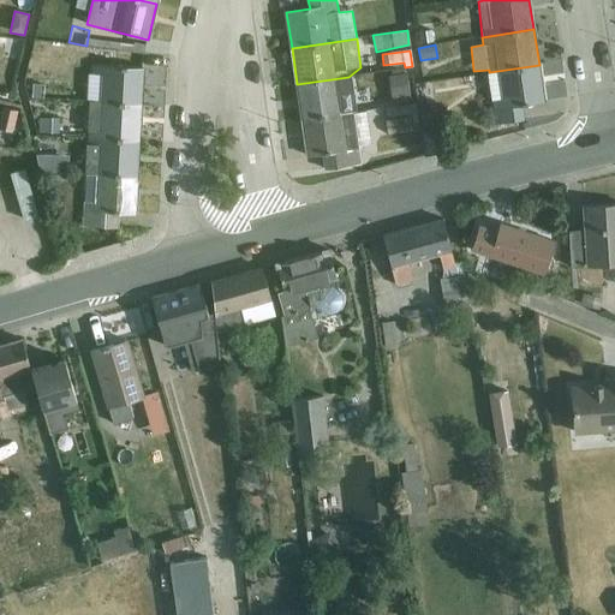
[(521,106),(544,102),(539,65),(489,72),(488,72),(496,124),(524,120),(521,106)]
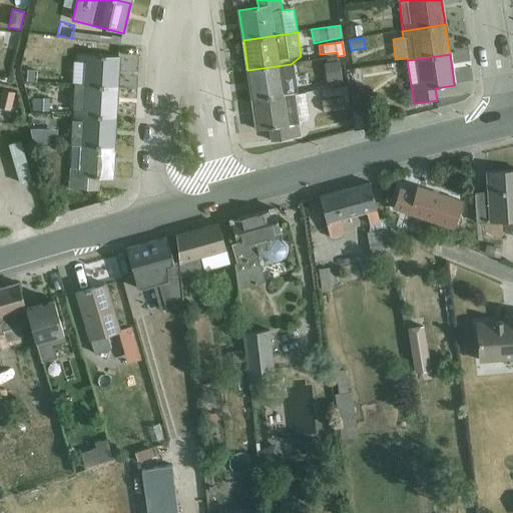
[(75,62),(74,85),(118,87),(119,57),(76,55),(76,62),(75,62)]
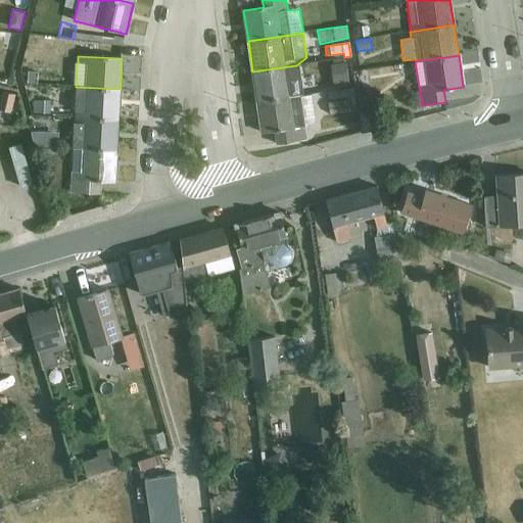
[(330,65),(334,86),(349,83),(346,62),(330,65)]
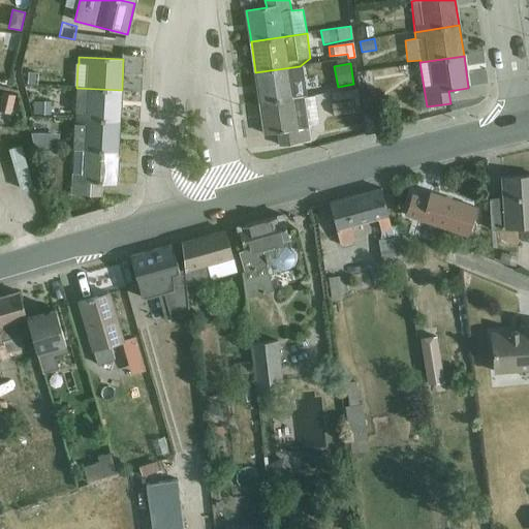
[(255,72),(260,102),(307,96),(303,65),(300,66),(255,72)]
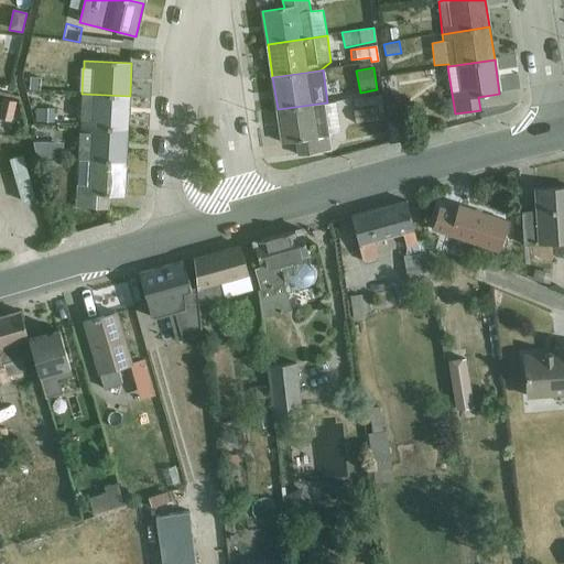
[(399,118),(394,91),(383,93),(383,95),(384,104),(390,141),(408,139),(404,118),(399,118)]
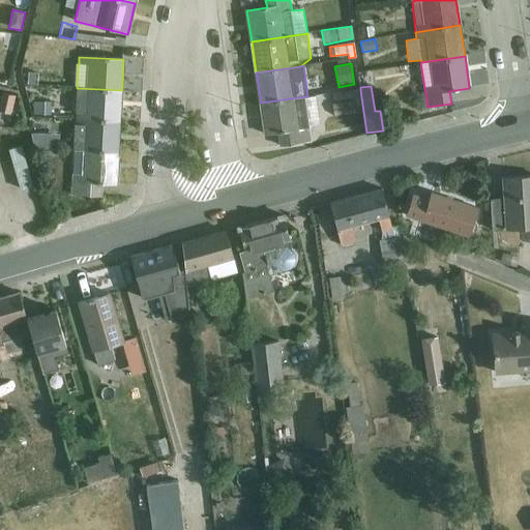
[(75,119),(120,121),(122,90),(77,88),(75,119)]
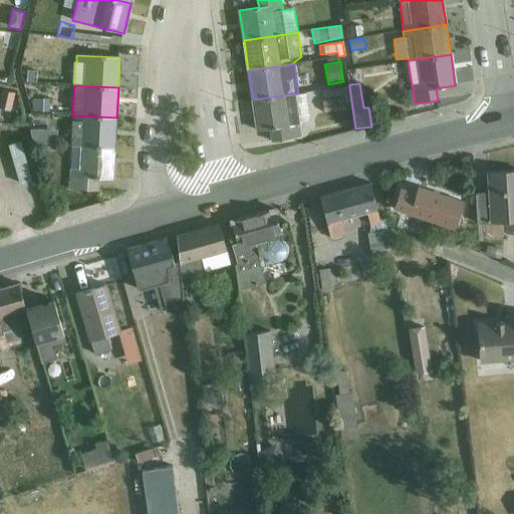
[(324,98),(350,94),(349,86),(323,89),(324,98)]
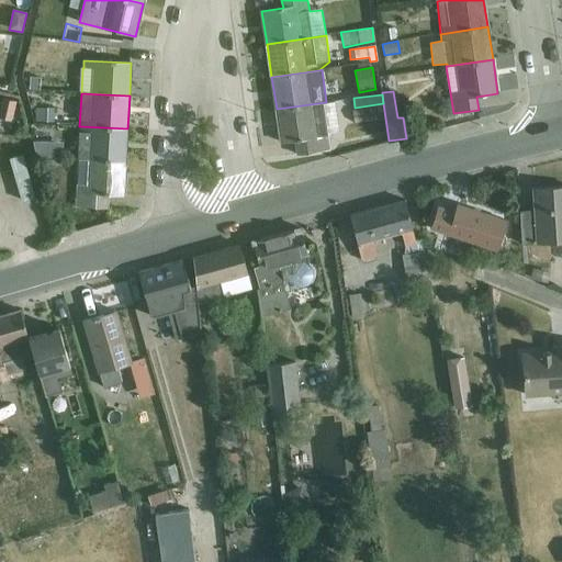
[(17,101),(2,98),(0,107),(0,117),(12,121),(17,101)]
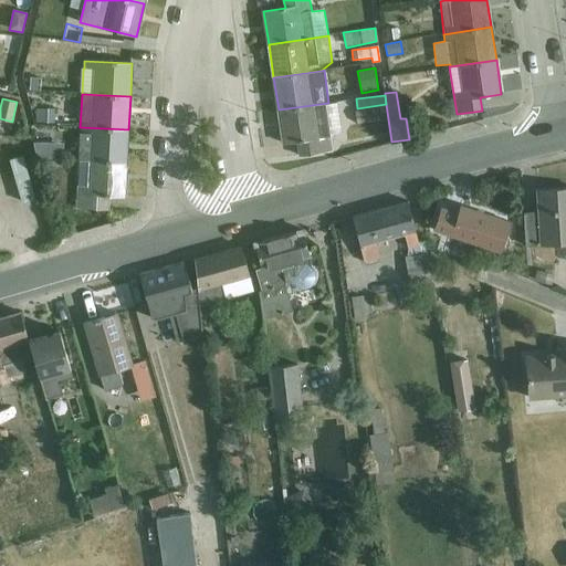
[(331,152),(328,136),(342,133),(337,103),(328,103),(279,109),(283,144),(297,142),(300,156),(331,152)]
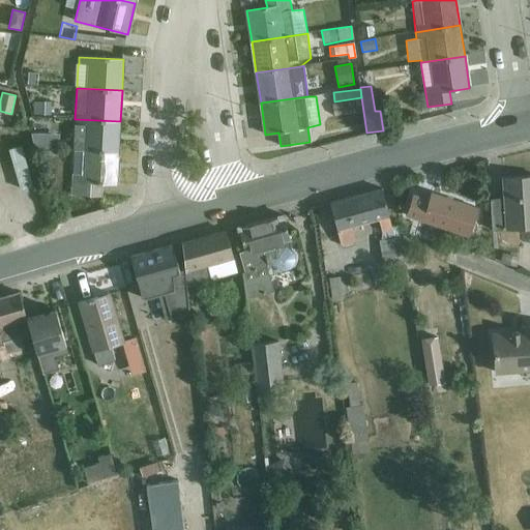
[(51,102),(33,101),(33,114),(52,115),(51,102)]
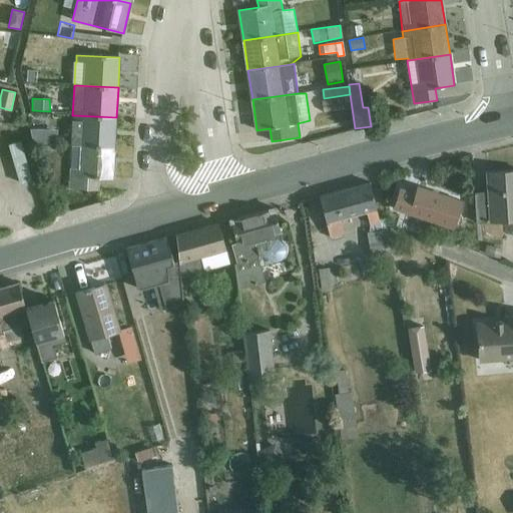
[(344,110),(343,99),(322,102),(324,113),(344,110)]
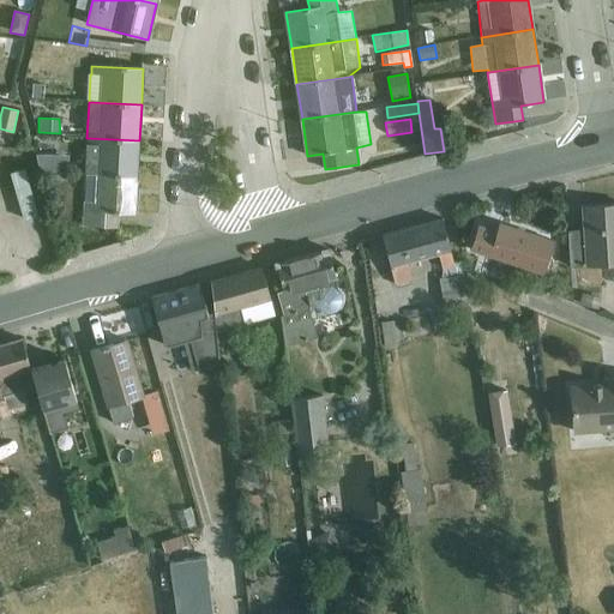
[(85,174),(90,174),(137,176),(139,140),(86,138),(85,174)]
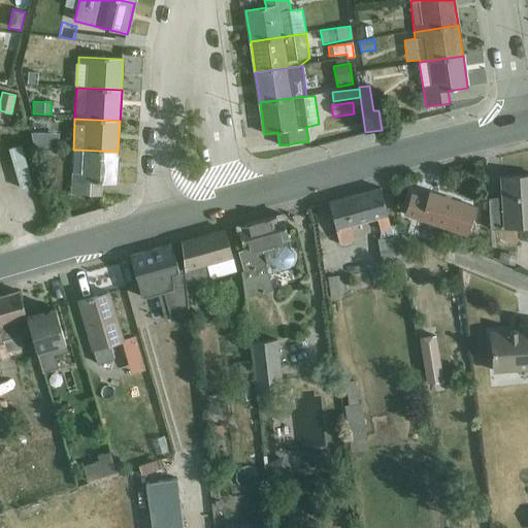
[(60,134),(31,133),(34,149),(35,147),(59,149),(60,134)]
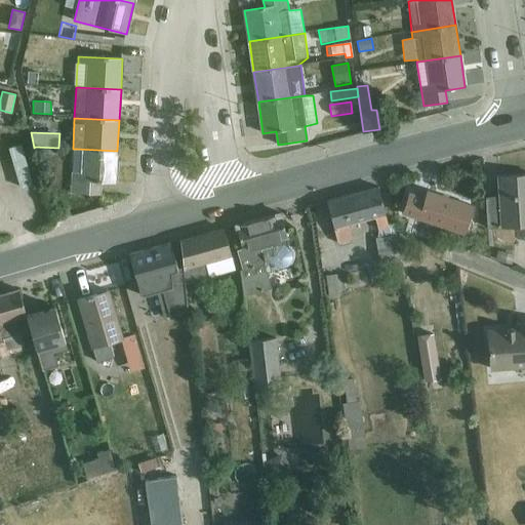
[(102,182),(115,183),(117,151),(77,149),(76,193),(90,194),(101,195),(102,182)]
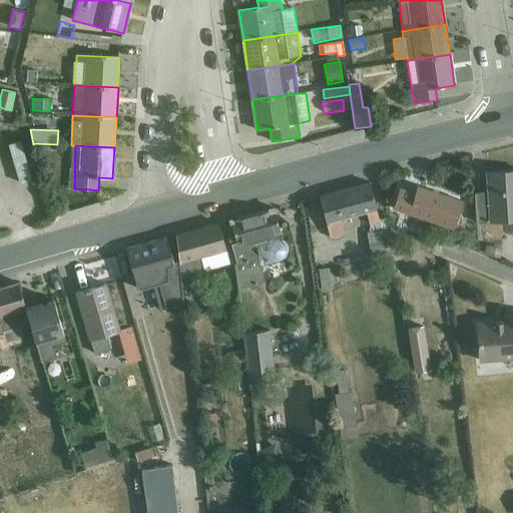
[(512,219),(512,171),(487,173),(488,192),(475,193),(476,222),(512,219)]
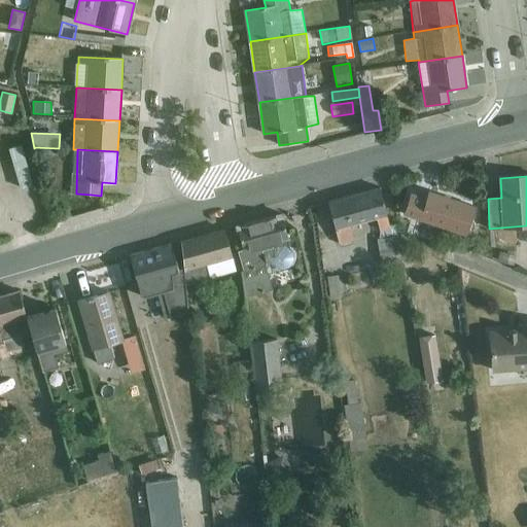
[(396,224),(390,226),(380,188),(328,202),(340,245),(354,241),(351,226),(377,219),(380,233),(381,239),(377,240),(382,266),(395,264),(397,275),(403,274),(396,224)]
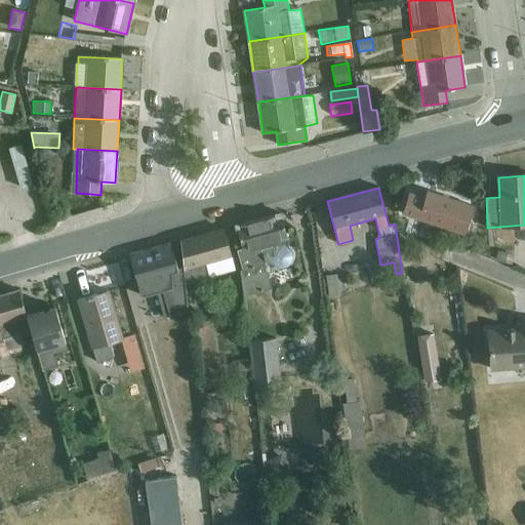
[(402,213),(465,235),(474,206),(428,191),(425,198),(409,193),(402,213)]
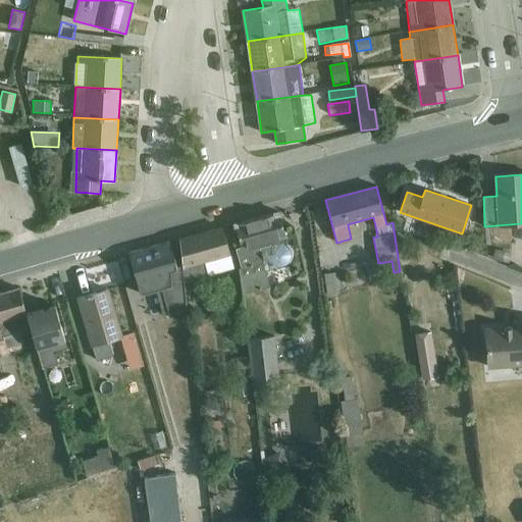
[(270,246),(269,242),(286,238),(279,212),(235,224),(241,248),(236,249),(240,268),(239,268),(242,295),(269,286),(266,272),(270,271),(269,266),(272,265),(276,268),(281,268),(285,266),(290,263),(291,259),(292,255),(291,251),(288,248),(281,243),(270,246)]
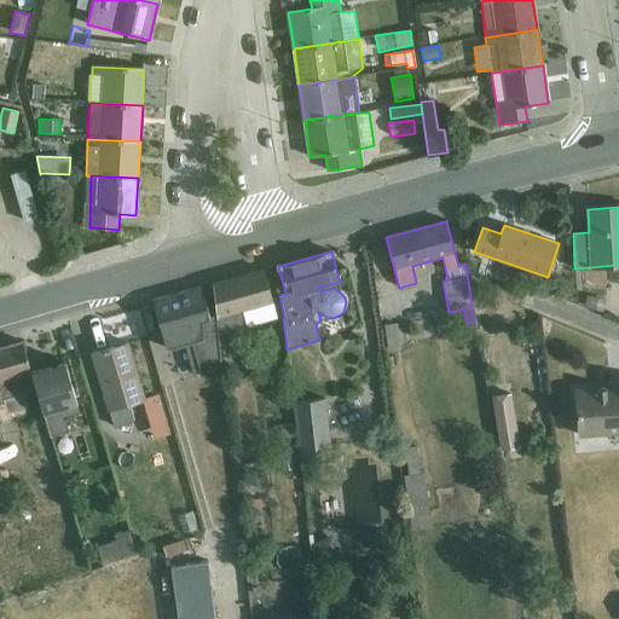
[(218,335),(278,319),(265,271),(213,285),(217,312),(218,335)]
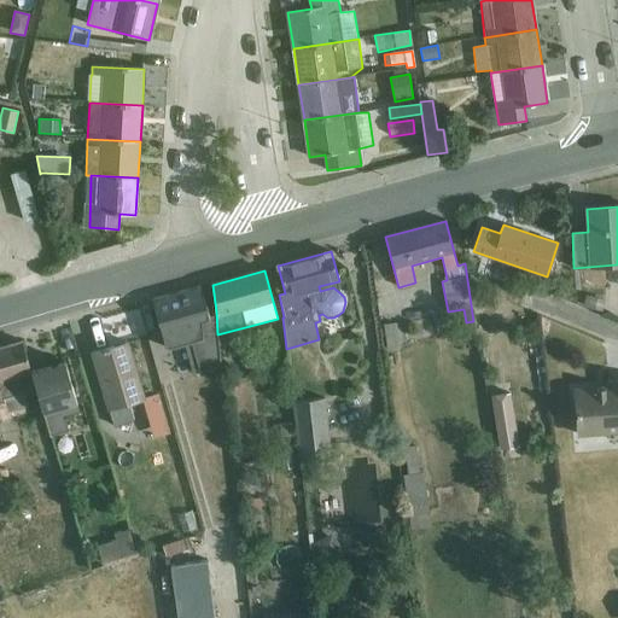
[(221,366),(217,334),(216,312),(209,313),(202,287),(153,301),(165,348),(185,343),(192,373),(221,366)]
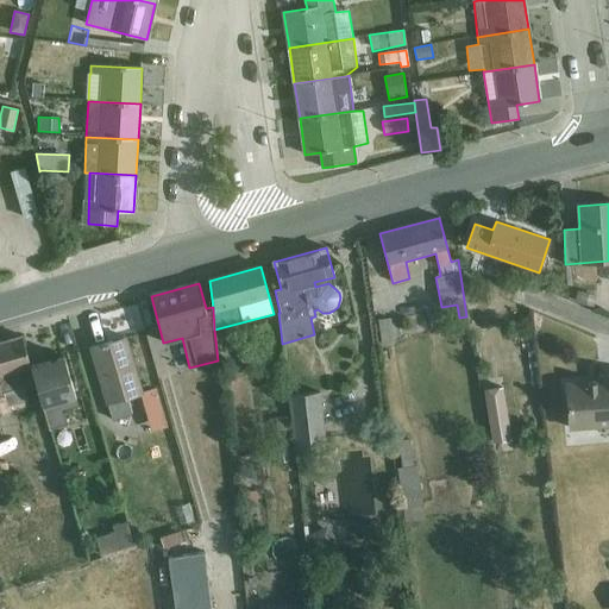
[(594,307),(597,296),(578,292),(575,302),(594,307)]
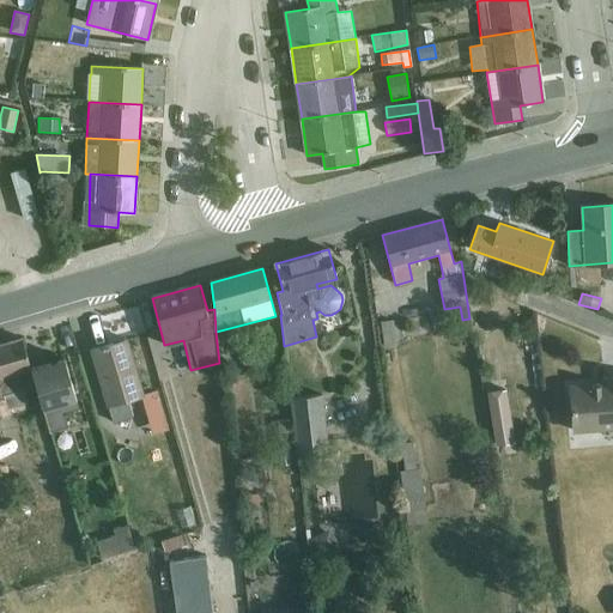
[(393,321),(380,323),(386,349),(396,347),(393,321)]
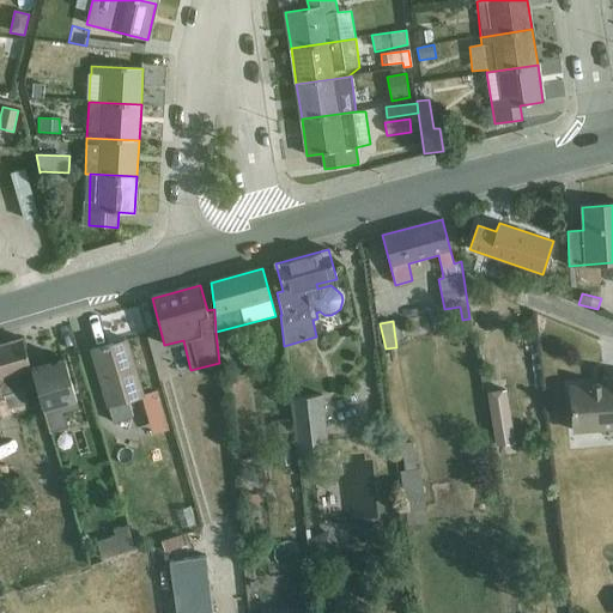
[(19,375),(32,371),(31,369),(22,338),(0,344),(0,400),(5,399),(8,410),(28,404),(19,375)]
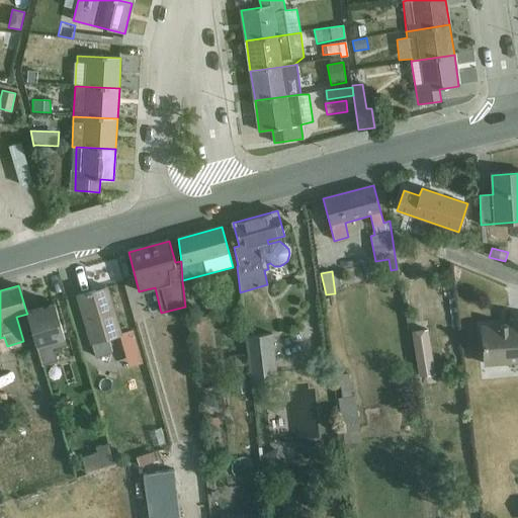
[(107,287),(78,295),(92,344),(121,335),(107,287)]
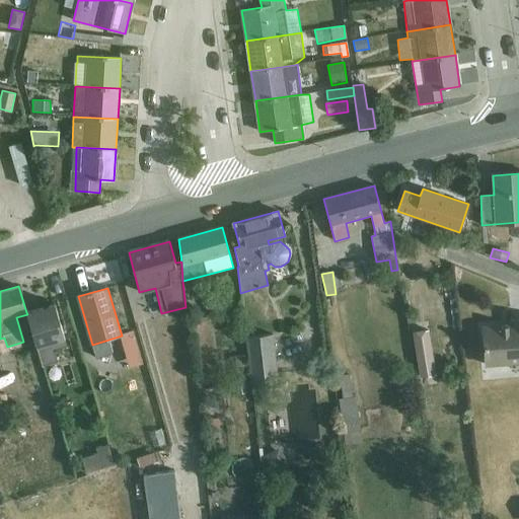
[(55,303),(26,312),(27,314),(43,366),(57,361),(54,350),(67,346),(55,303)]
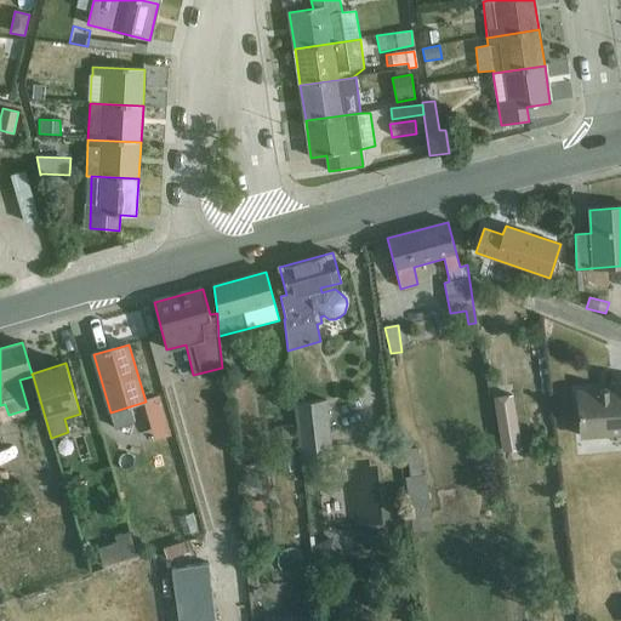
[(577,392),(581,438),(620,434),(620,382),(613,383),(613,389),(577,392)]
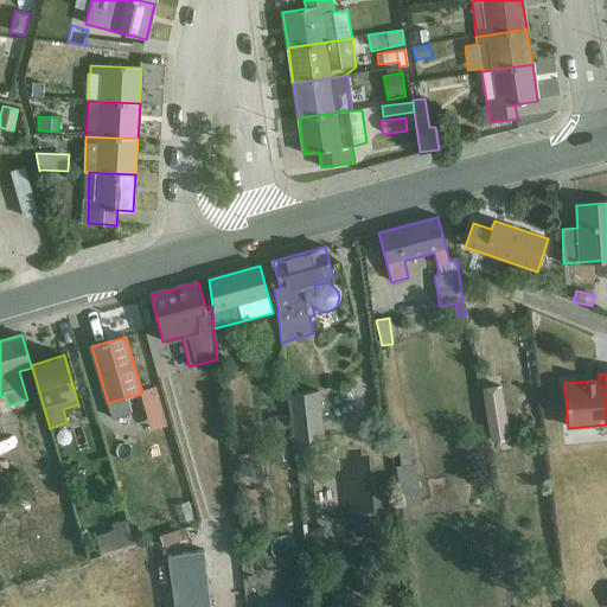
[(320,393),(288,396),(295,452),(326,448),(320,393)]
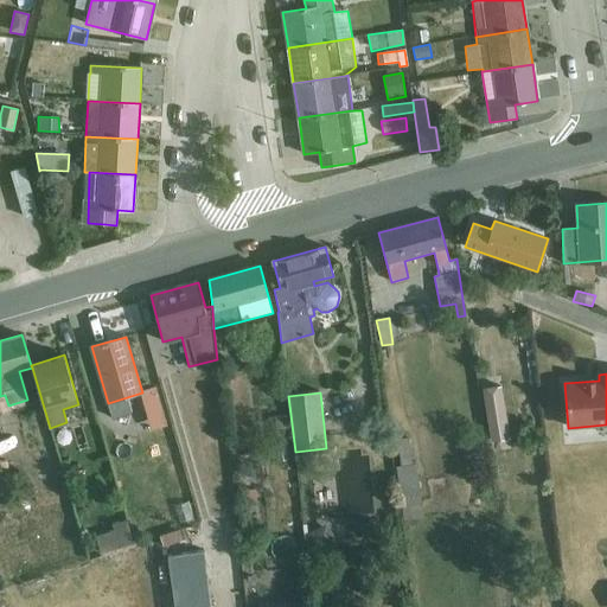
[(511,426),(505,395),(485,400),(491,429),(511,426)]
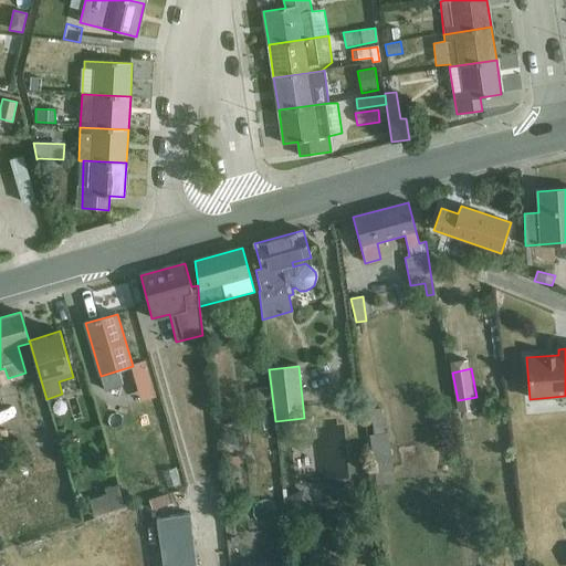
[(268,387),(257,388),(258,408),(270,407),(268,387)]
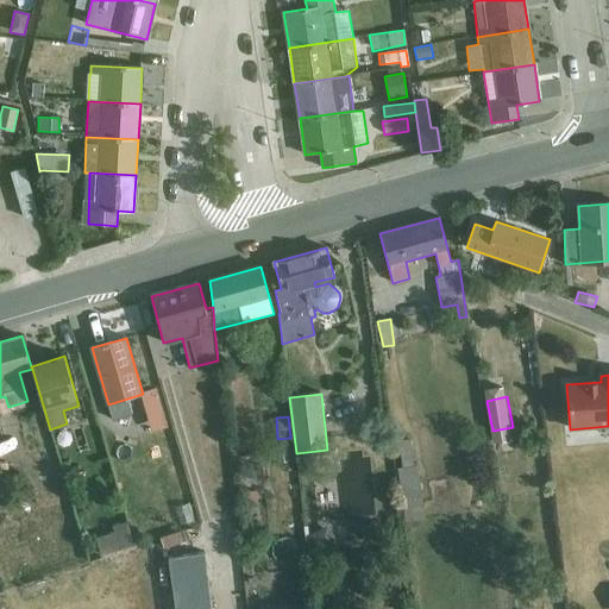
[(409,439),(397,441),(402,468),(397,469),(405,522),(426,519),(418,465),(414,466),(409,439)]
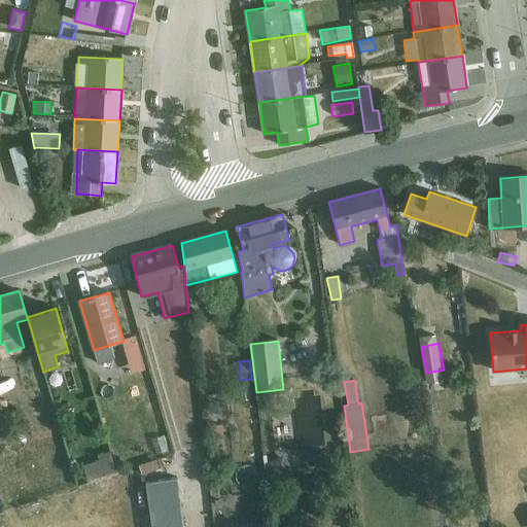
[(120,383),(103,395),(111,406),(129,393),(120,383)]
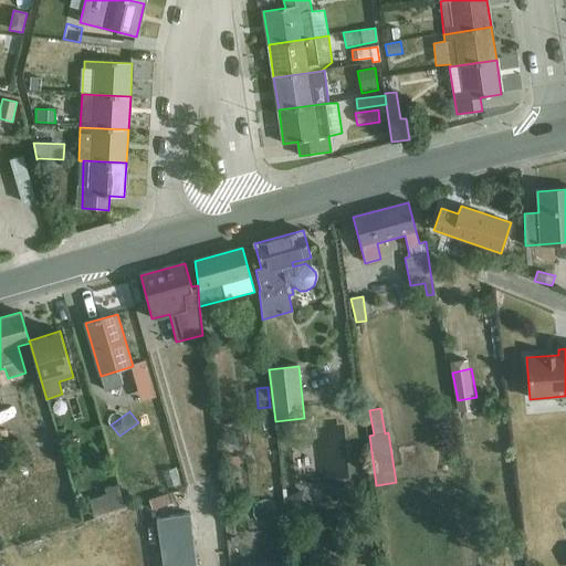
[(130,444),(115,448),(117,461),(134,458),(130,444)]
